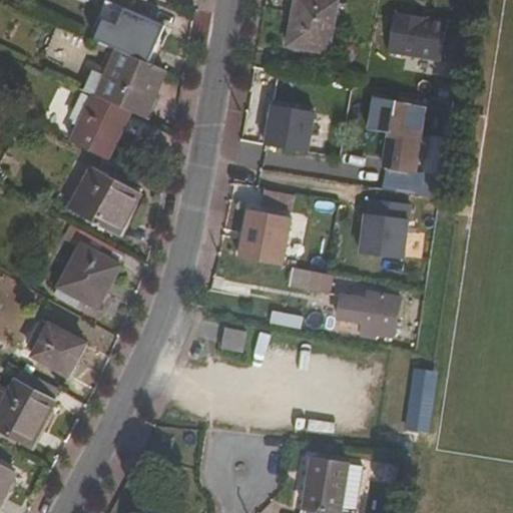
[(295,0),(287,47),(328,54),(338,1),(332,0),(295,0)]
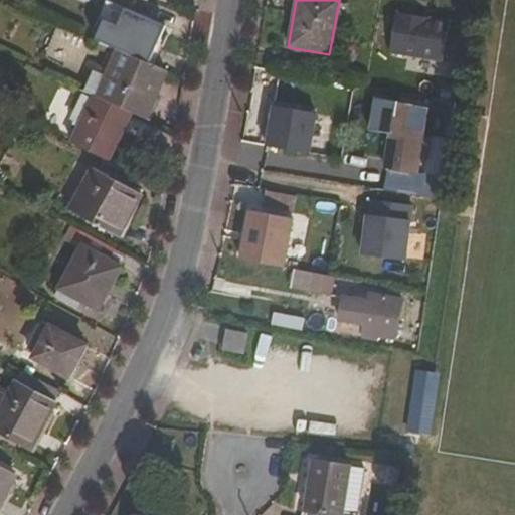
[(124,13),(111,8),(97,40),(119,50),(152,64),(169,25),(126,7),(124,13)]
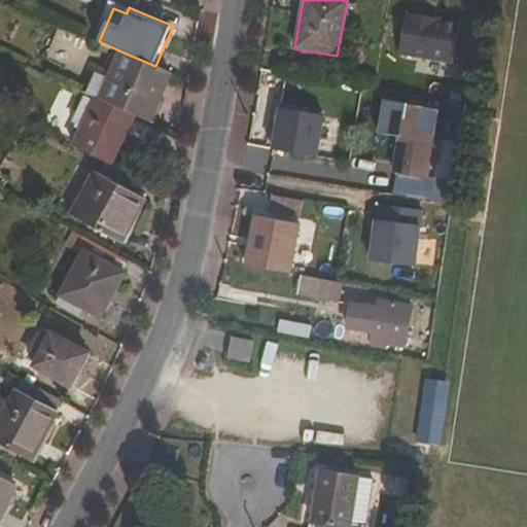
[(460,23),(407,13),(399,54),(453,63),(460,23)]
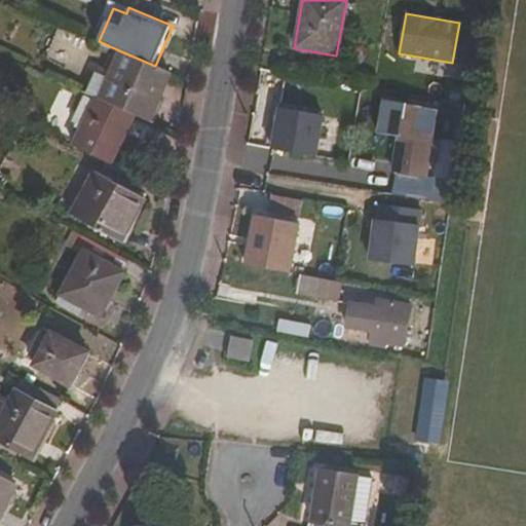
[(137,115),(151,121),(173,73),(155,66),(121,51),(100,99),(137,115)]
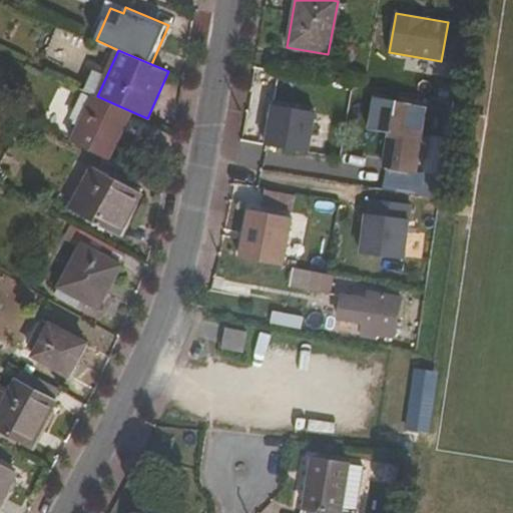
[(97,96),(93,94),(71,143),(110,162),(133,112),(97,96)]
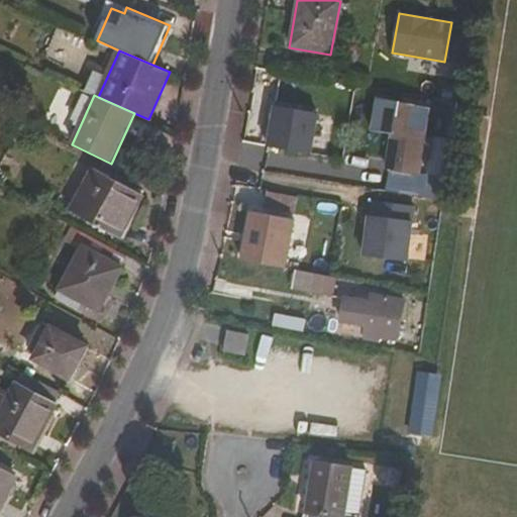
[(318,108),(273,100),(266,141),(311,149),(318,108)]
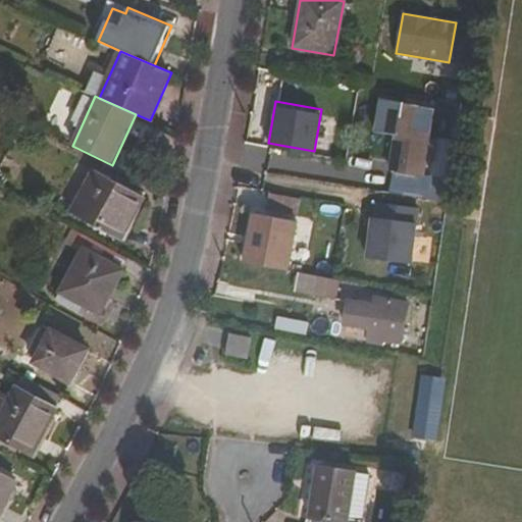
[(451,133),(444,132),(435,189),(450,191),(459,134),(463,105),(449,102),(447,115),(453,116),(451,133)]
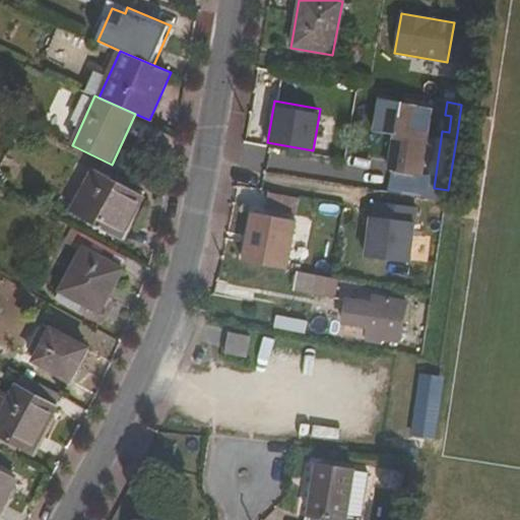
[(388,170),(420,176),(431,110),(400,105),(388,170)]
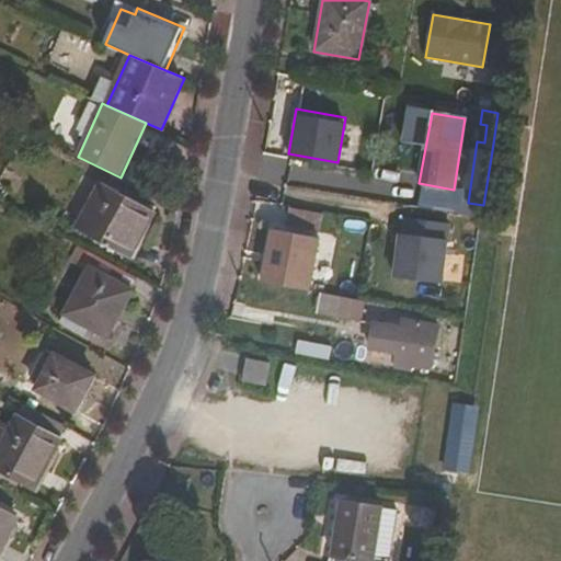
[(130,260),(156,214),(100,184),(75,230),(130,260)]
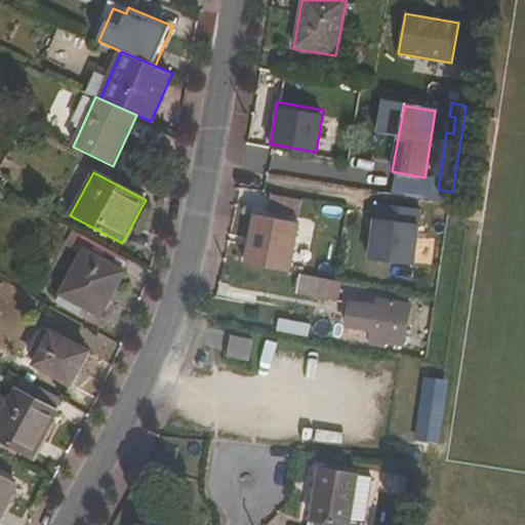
[(268,212),(298,218),(301,200),(271,195),(268,212)]
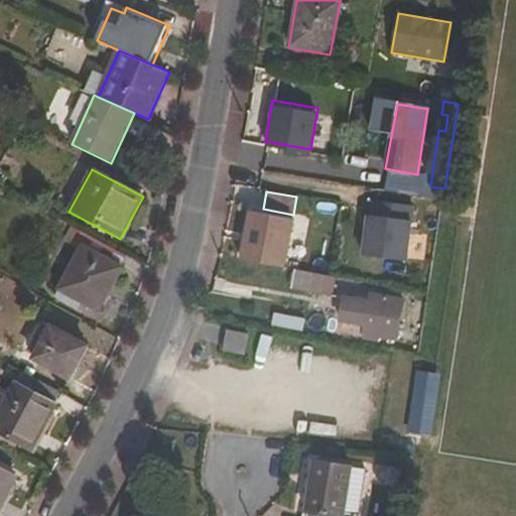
[(412,217),(365,211),(360,251),(407,256),(412,217)]
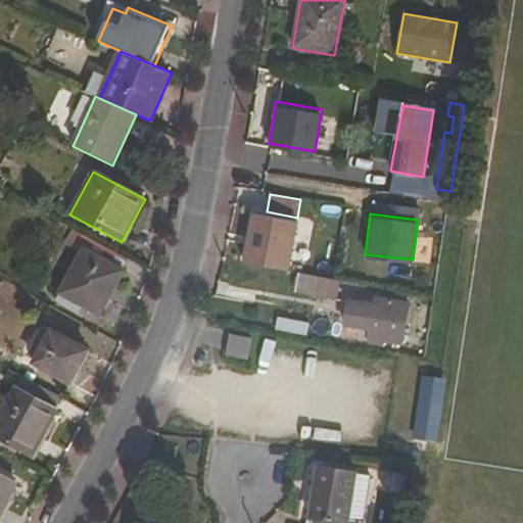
[(297,222),(253,215),(245,264),(289,271),(297,222)]
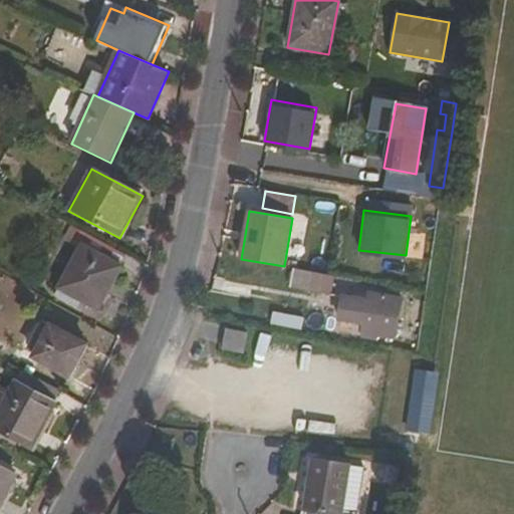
[(58,290),(97,311),(129,254),(88,233),(58,290)]
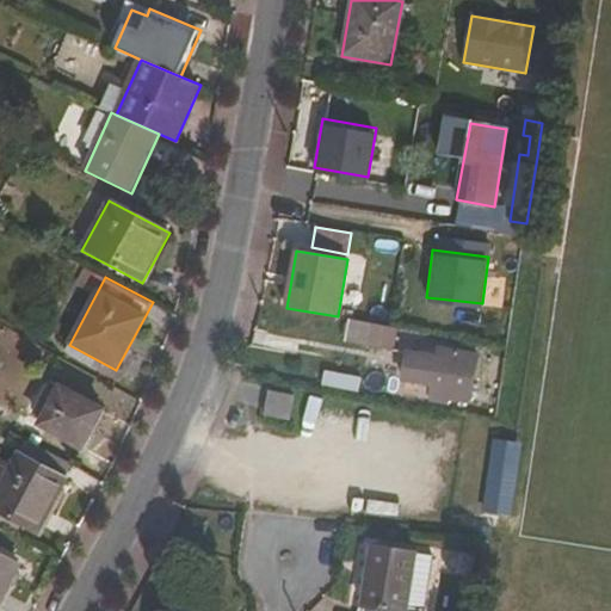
[(345,340),(397,349),(401,327),(349,318),(345,340)]
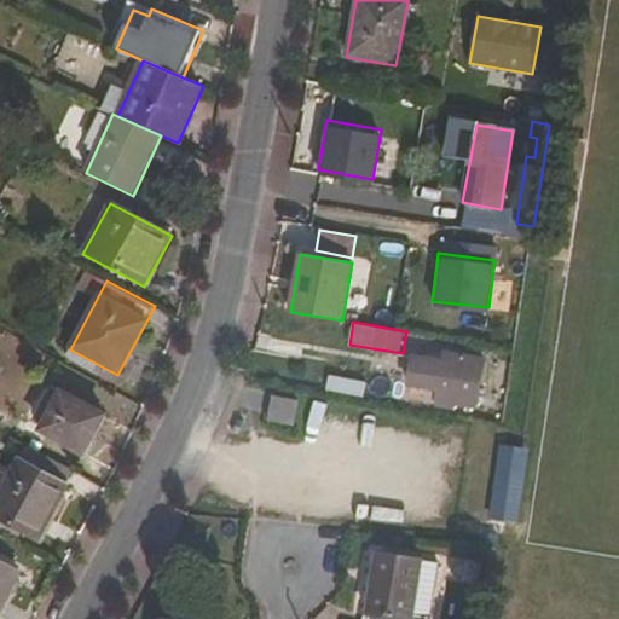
[(484,359),(441,353),(440,360),(412,356),(408,386),(437,391),(434,401),(475,409),(484,359)]
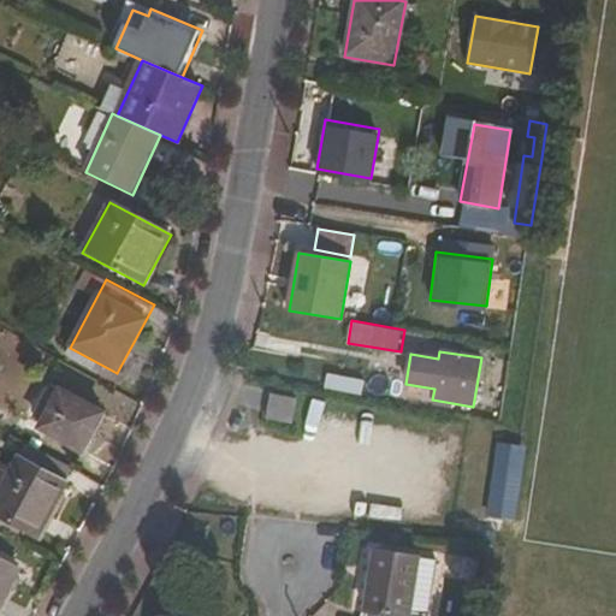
[(326,371),(323,388),(360,394),(363,377),(326,371)]
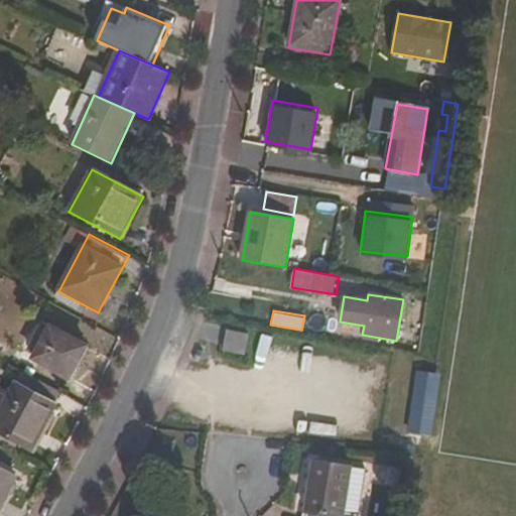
[(70,379),(88,346),(51,326),(33,360),(70,379)]
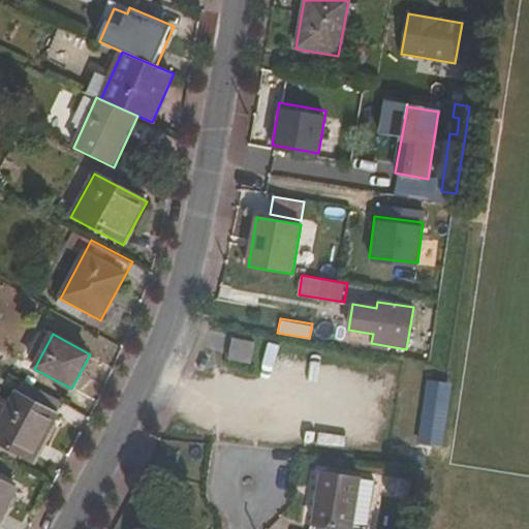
[(228,360),(250,365),(254,343),(232,339),(228,360)]
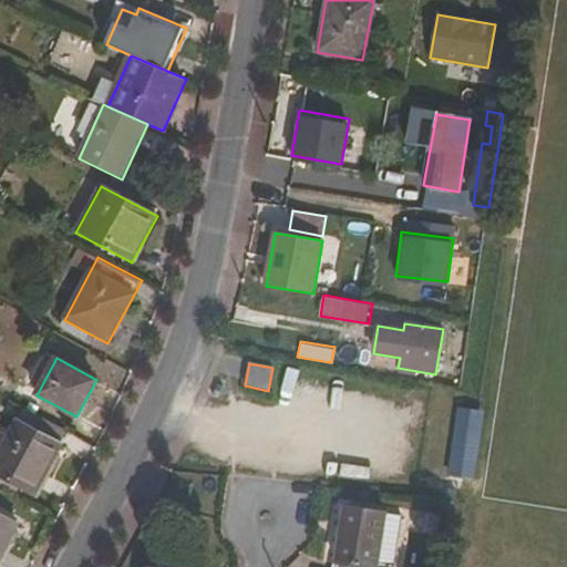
[(450,474),(465,476),(476,409),(461,405),(450,474)]
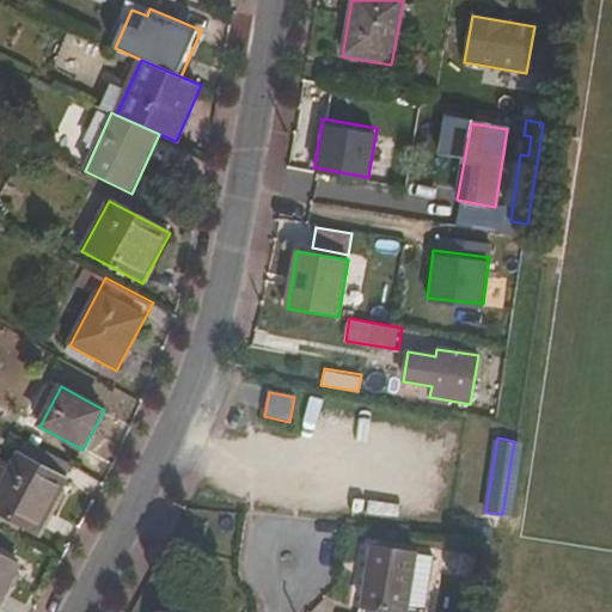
[(51,499),(56,501),(74,467),(25,441),(10,471),(0,465),(0,513),(34,532),(51,499)]
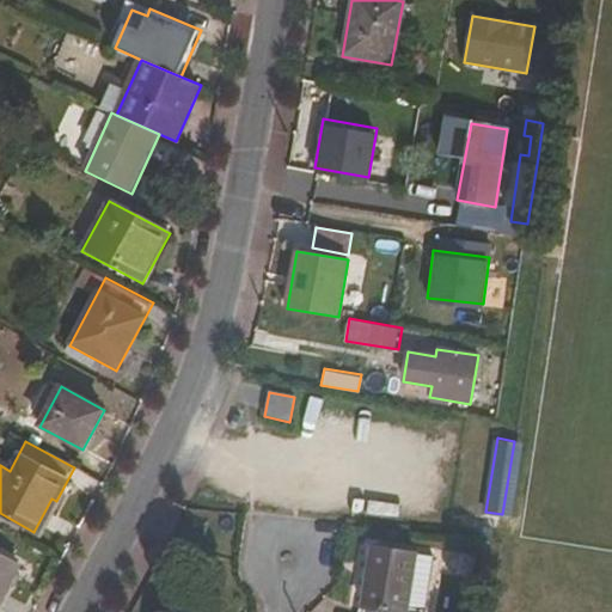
[(361,611),(408,611),(418,555),(373,546),(361,611)]
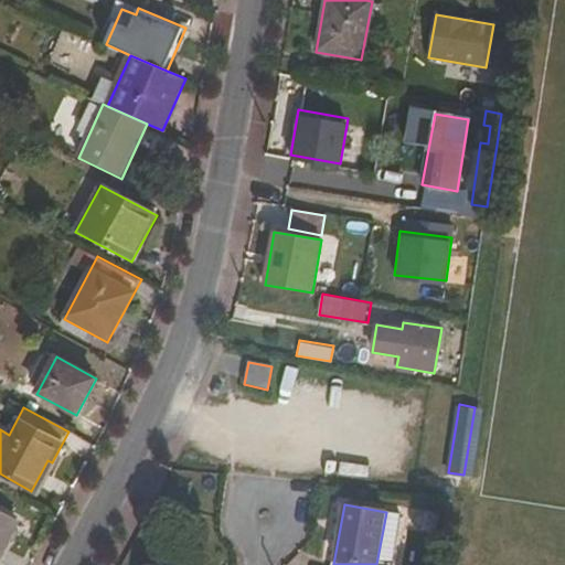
[(0,556),(18,523),(0,513),(0,556)]
